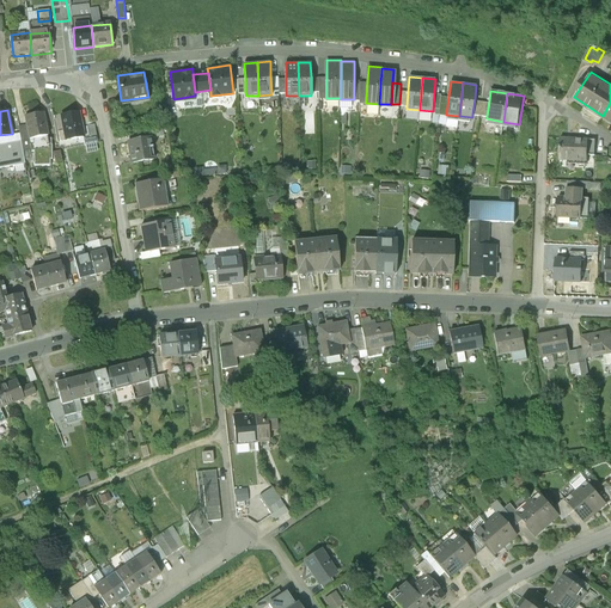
[(79,110),(62,114),(65,129),(67,139),(84,135),(79,110)]
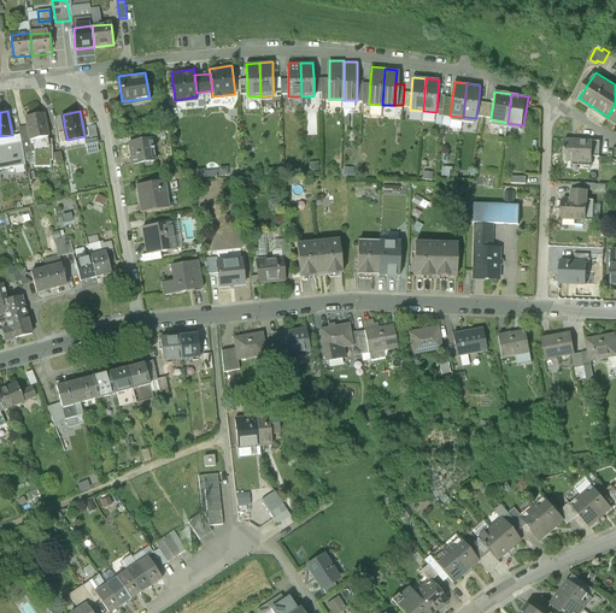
[(45,112),(27,116),(28,125),(30,137),(50,134),(45,112)]
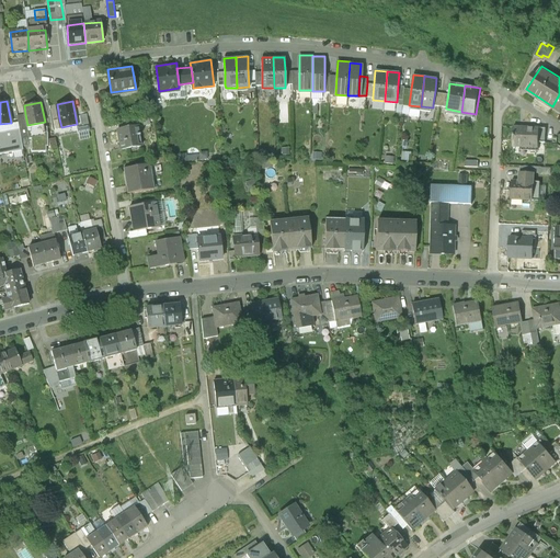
[(19,121),(20,127),(27,125),(25,114),(18,115),(19,121)]
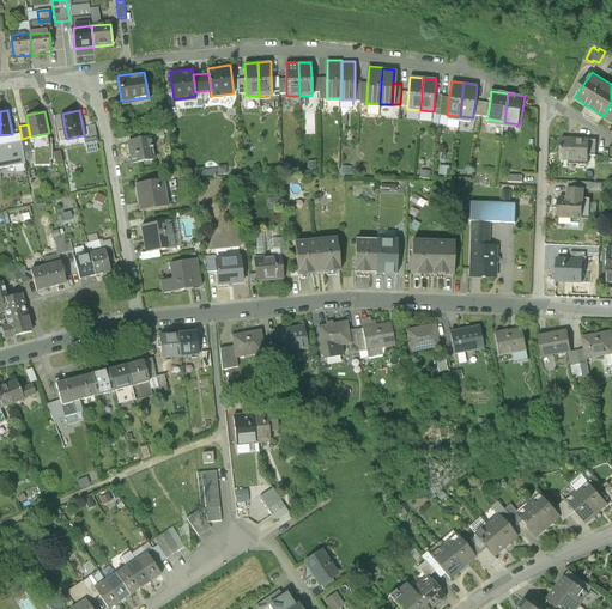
[(12,134),(0,135),(0,142),(22,139),(20,132),(12,134)]
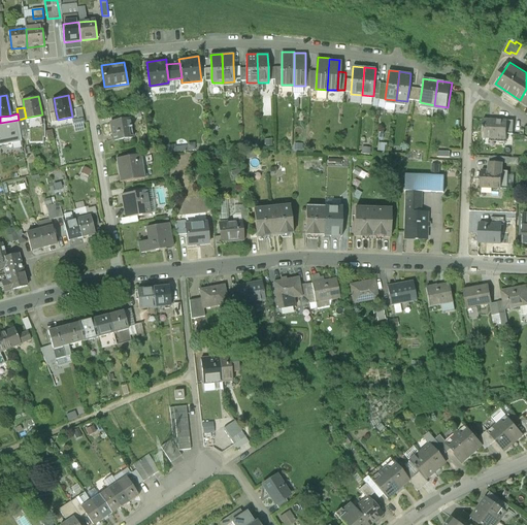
[(44,118),(42,118),(42,115),(26,118),(28,127),(28,129),(30,129),(30,141),(44,141),(44,136),(45,136),(45,123),(44,123),(44,118)]
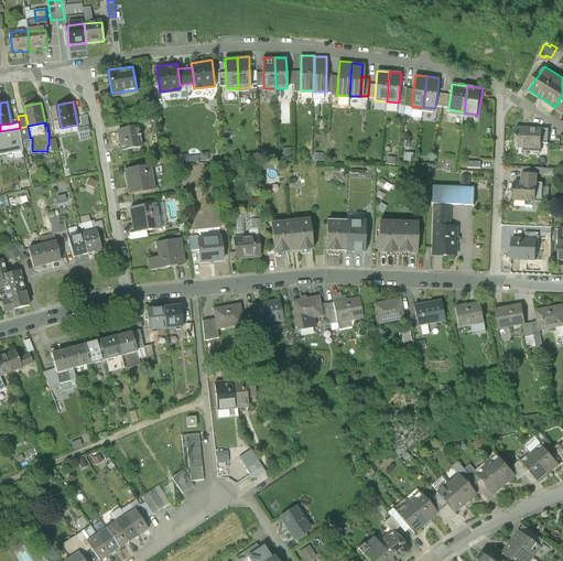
[(30,136),(28,126),(20,128),(21,138),(30,136)]
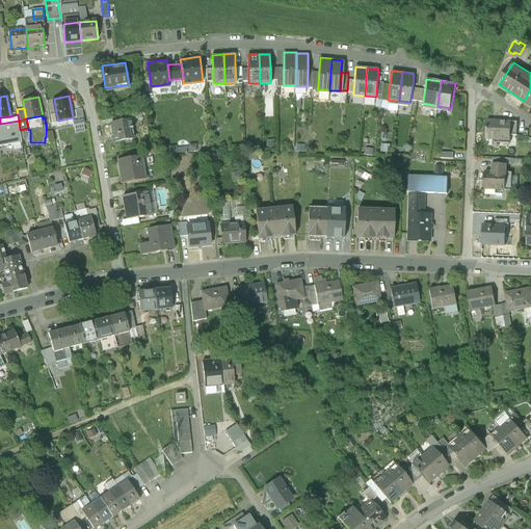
[(132,118),(112,122),(115,140),(135,137),(132,118)]
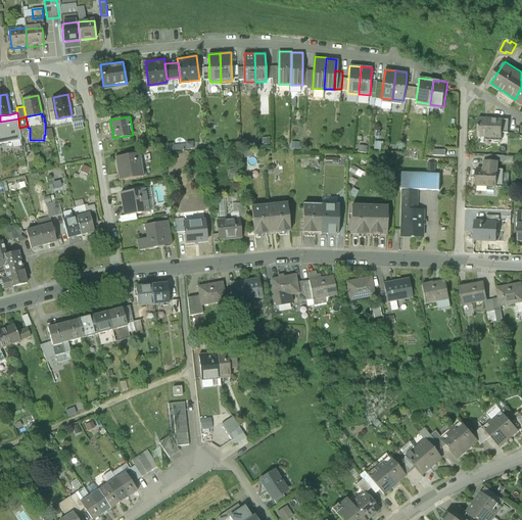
[(479,116),(478,135),(501,136),(502,131),(509,131),(509,119),(479,116)]
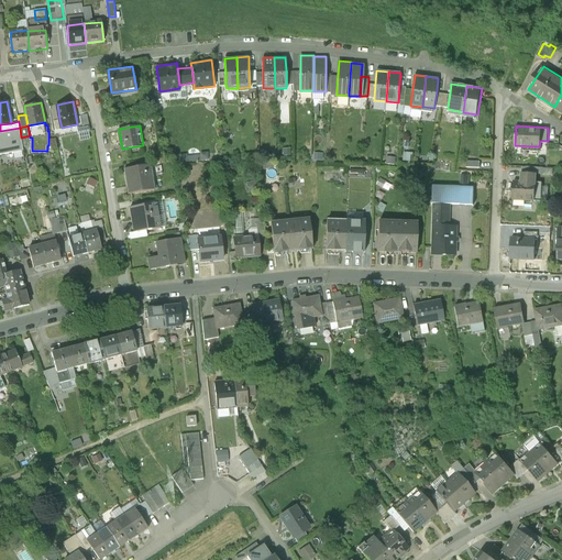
[(0,131),(0,153),(23,149),(21,138),(20,128),(0,131)]
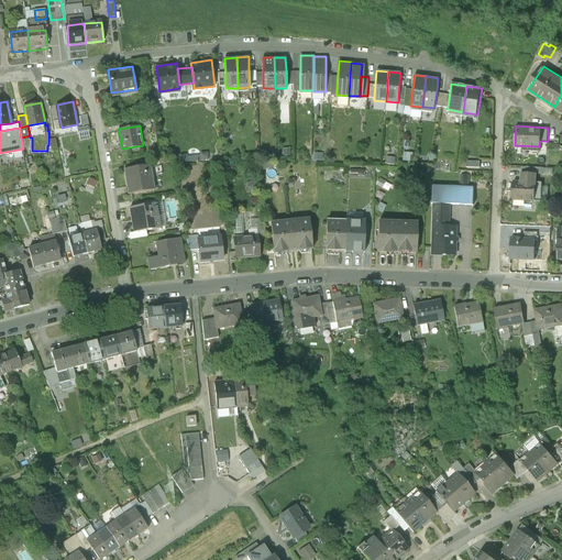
[(37,161),(35,153),(26,155),(28,161),(31,162),(37,161)]
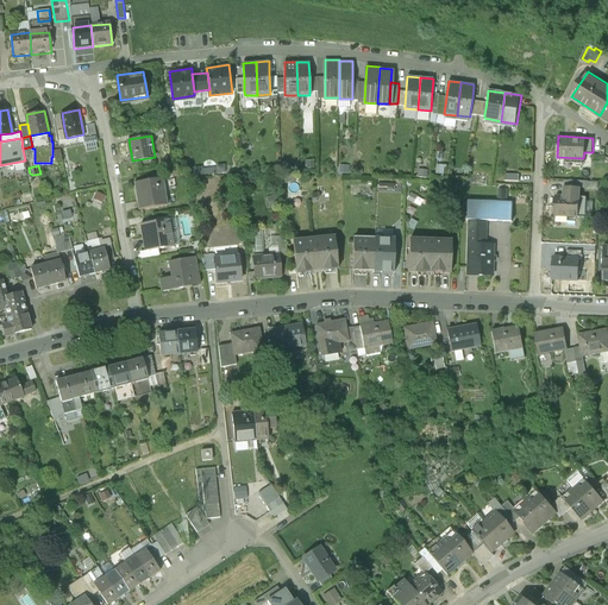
[(164,178),(137,182),(140,208),(168,205),(164,178)]
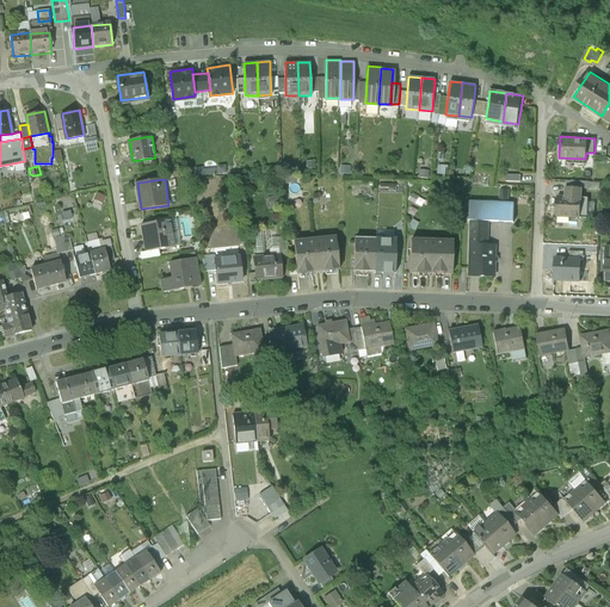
[(559,193),(558,214),(580,215),(583,185),(567,184),(566,193),(559,193)]
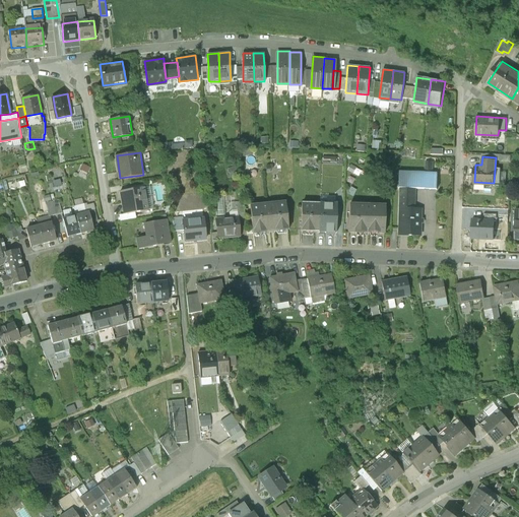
[(240,172),(238,164),(229,167),(231,174),(240,172)]
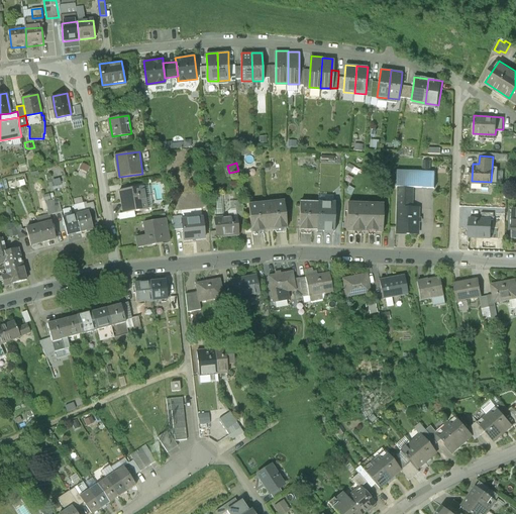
[(398,170),(397,185),(413,186),(436,187),(436,171),(398,170)]
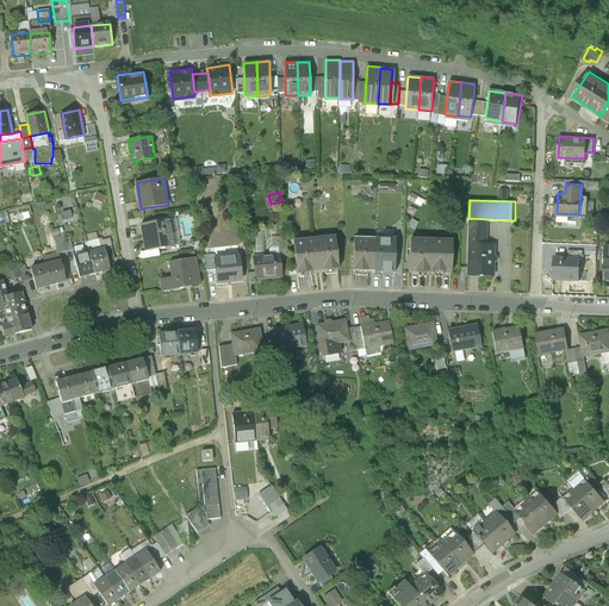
[(488,243),(488,219),(468,218),(467,275),(493,275),(493,261),(497,261),(497,256),(493,256),(495,243),(488,243)]
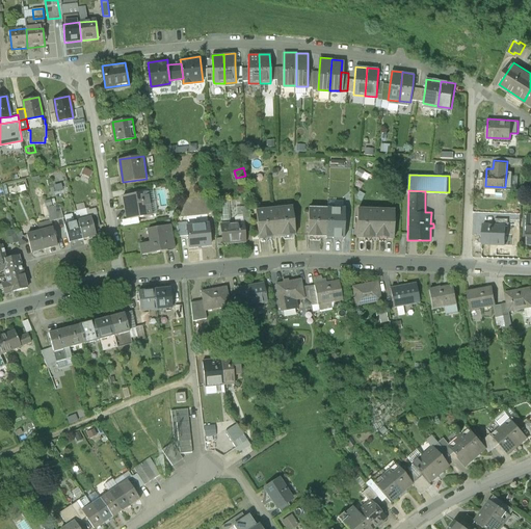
[(124,195),(128,217),(153,213),(149,191),(124,195)]
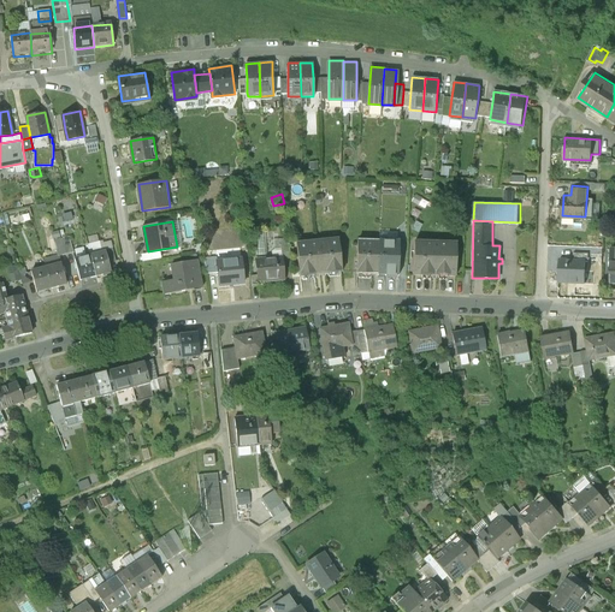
[(70,233),(55,238),(59,253),(74,249),(70,233)]
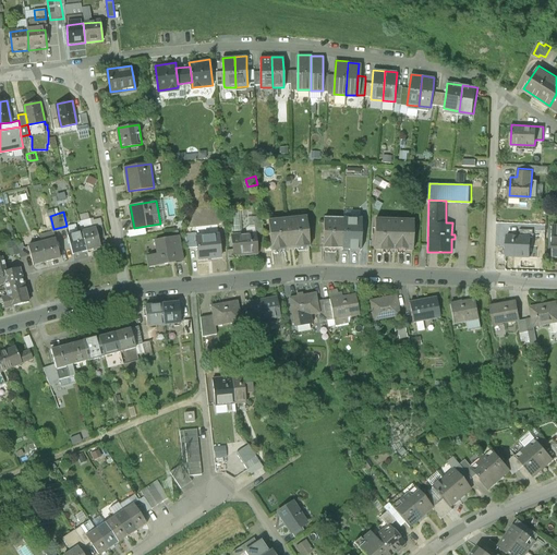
[(262,215),(255,215),(256,232),(264,232),(262,215)]
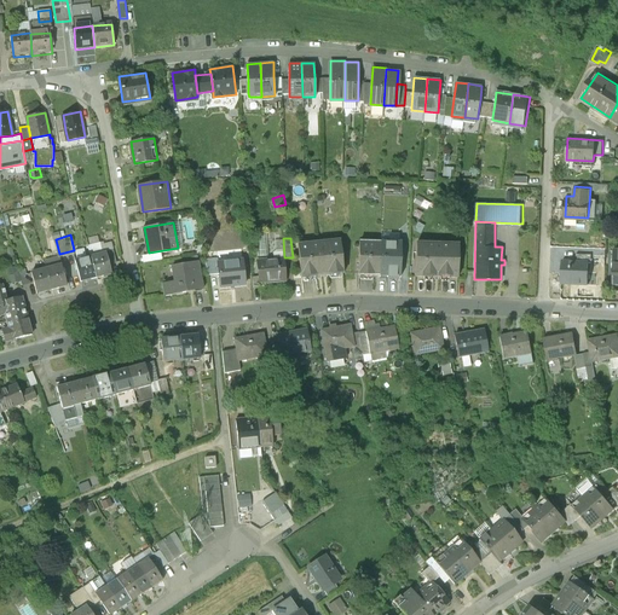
[(340,239),(319,242),(322,273),(344,271),(340,239)]
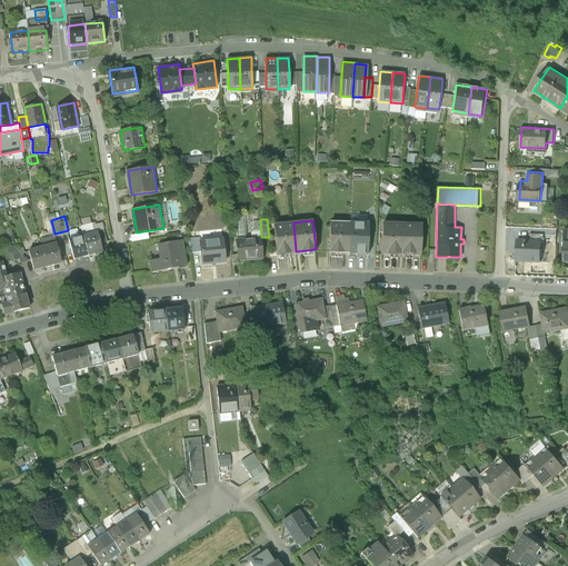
[(81,224),(85,235),(95,232),(92,221),(81,224)]
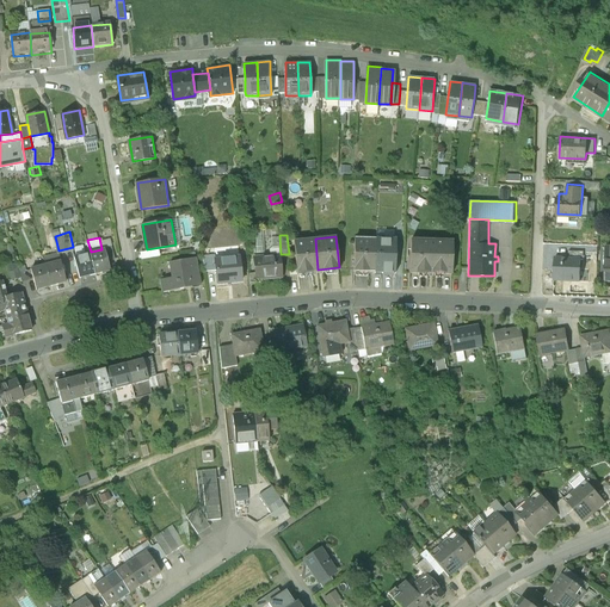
[(353,270),(375,271),(375,237),(355,237),(353,270)]
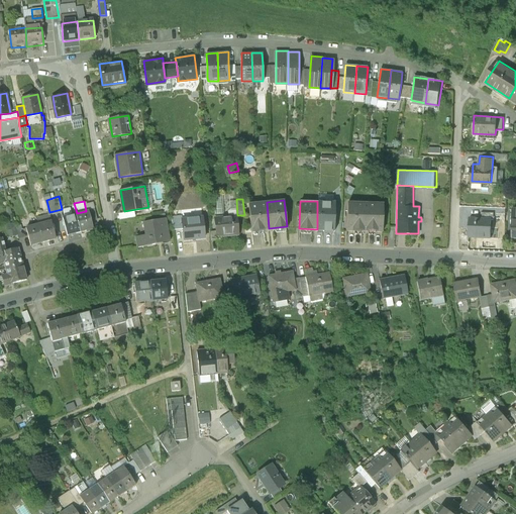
[(335,202),(317,201),(317,229),(335,229),(335,202)]
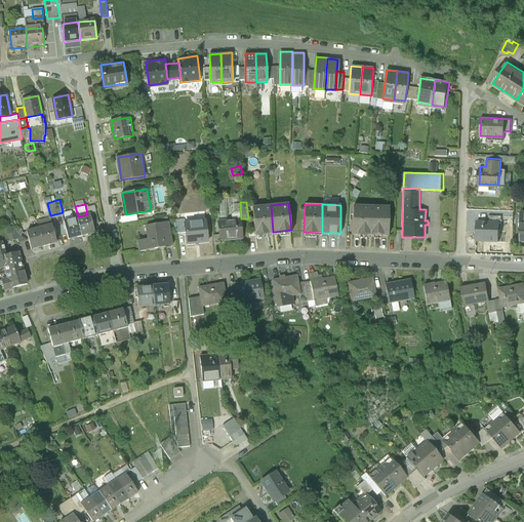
[(255,234),(273,232),(271,205),(252,207),(255,234)]
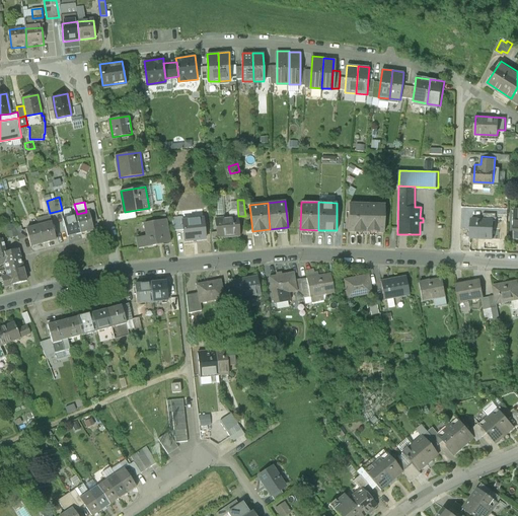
[(384,231),(384,204),(349,204),(349,230),(384,231)]
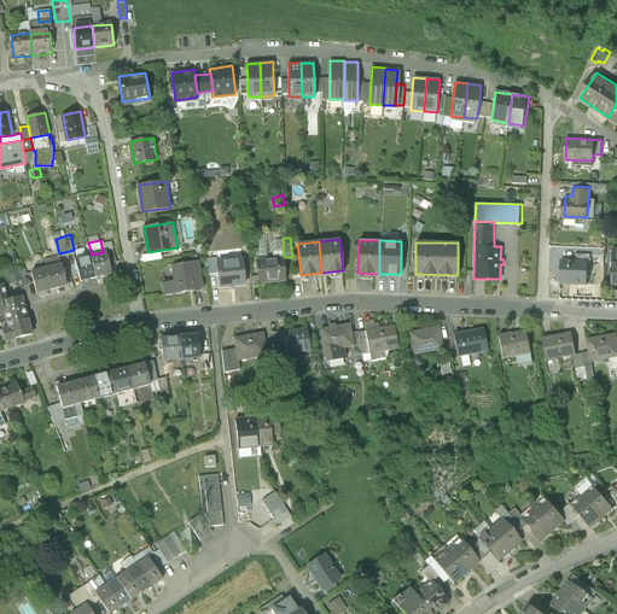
[(110,262),(117,259),(112,245),(106,246),(110,262)]
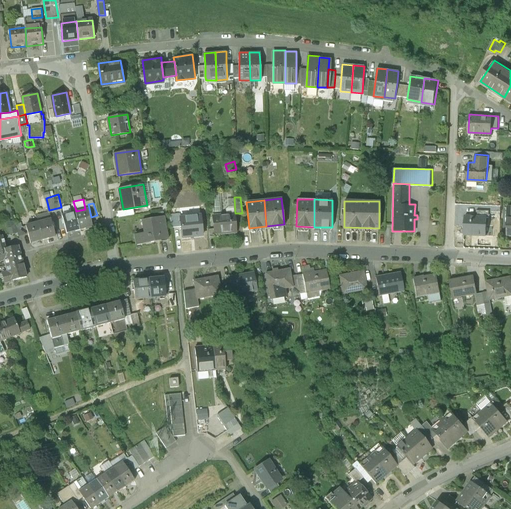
[(180,205),(180,212),(181,214),(189,213),(188,204),(180,205)]
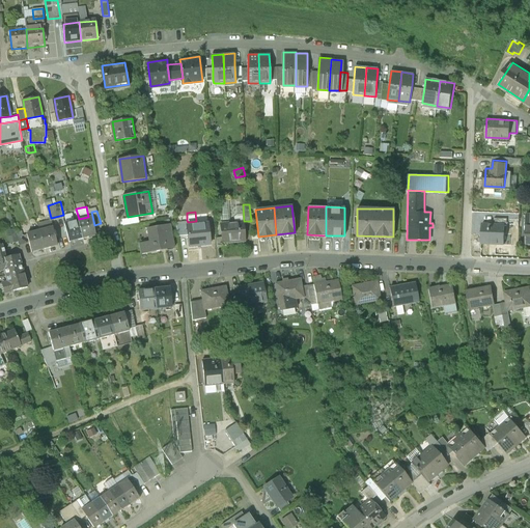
[(88,217),(79,219),(83,237),(95,232),(91,216),(88,217)]
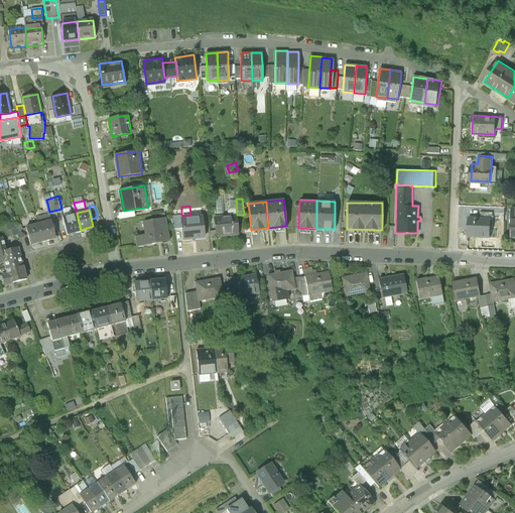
[(69,233),(81,230),(77,213),(63,216),(69,233)]
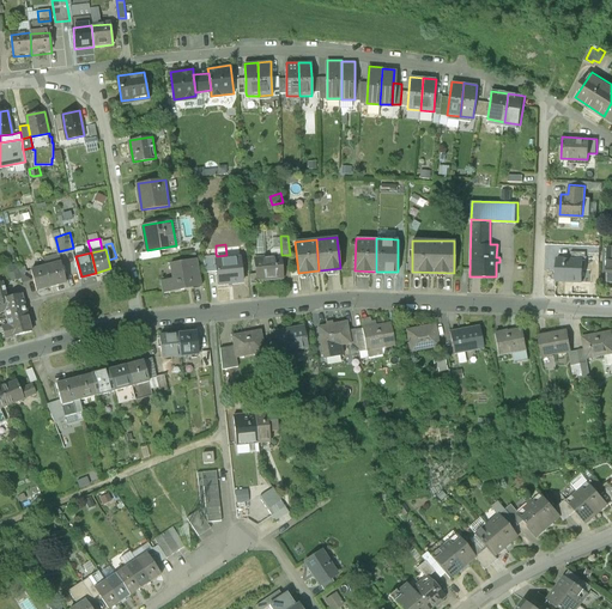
[(206,269),(218,268),(217,256),(216,254),(205,255),(206,269)]
